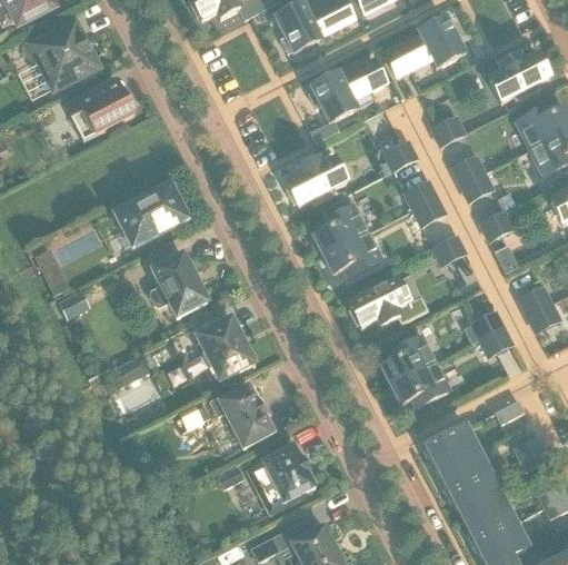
[(52,8),(51,5),(48,0),(0,0),(0,15),(5,23),(15,18),(18,25),(52,8)]
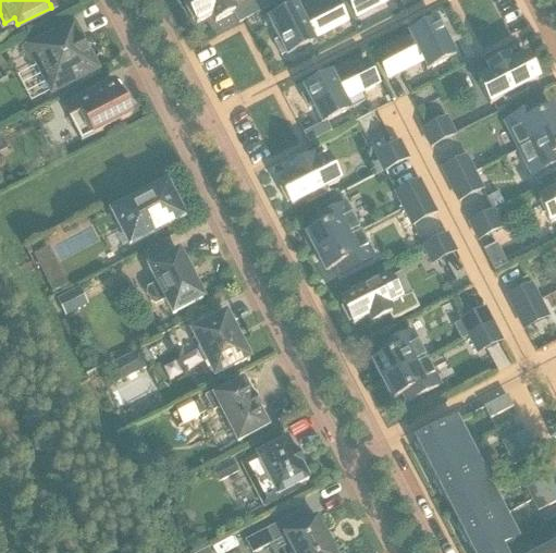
[(215,20),(234,10),(239,20),(259,10),(254,0),(187,0),(188,2),(186,3),(193,17),(195,16),(197,21),(212,12),(215,20)]
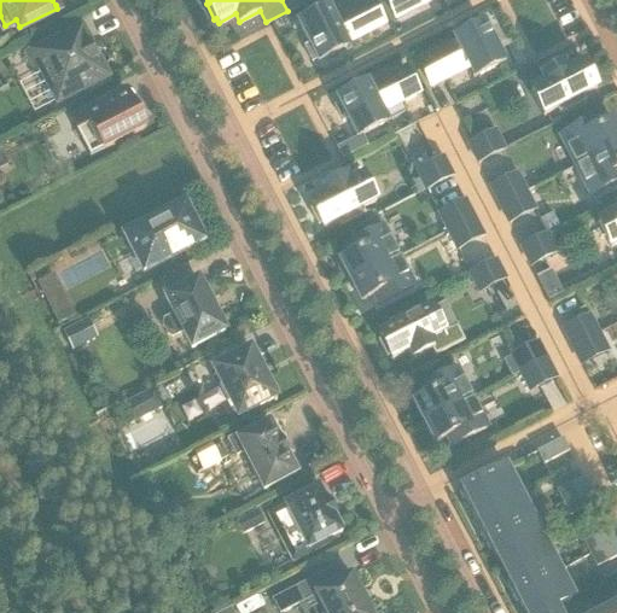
[(329,7),(301,22),(310,41),(306,44),(314,58),(318,56),(320,58),(348,44),(347,42),(385,23),(373,0),(364,0),(333,16),(329,7)]
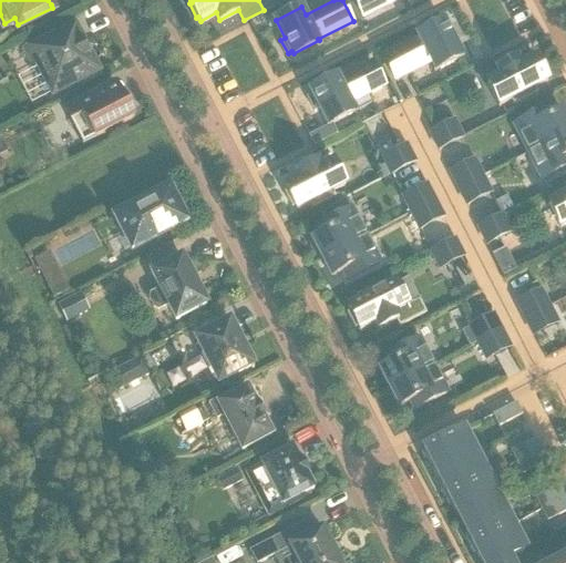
[(357,0),(364,14),(393,0),(357,0)]
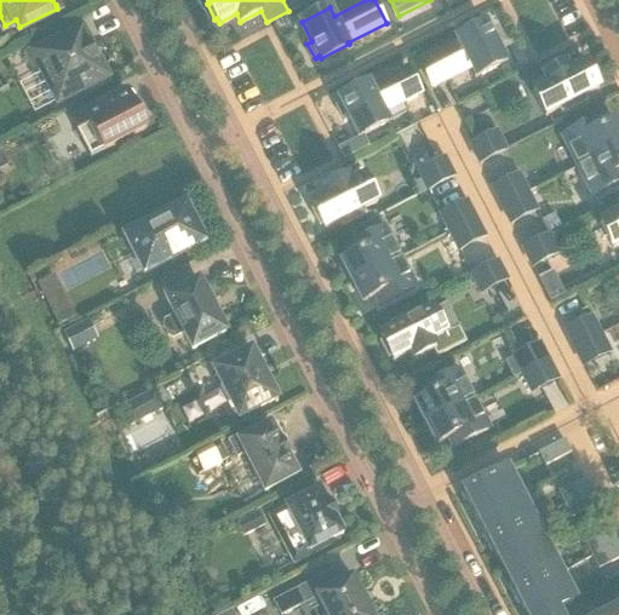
[(58,99),(109,73),(82,22),(27,51),(36,69),(41,67),(58,99)]
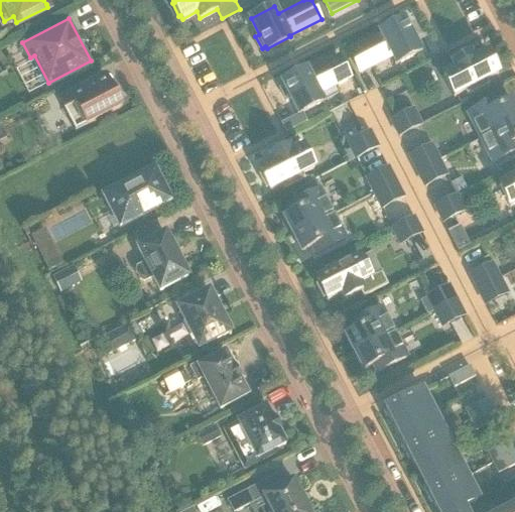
[(382,32),(350,48),(362,71),(393,54),(397,61),(420,49),(412,33),(416,31),(409,19),(405,21),(404,19),(381,31),(382,32)]
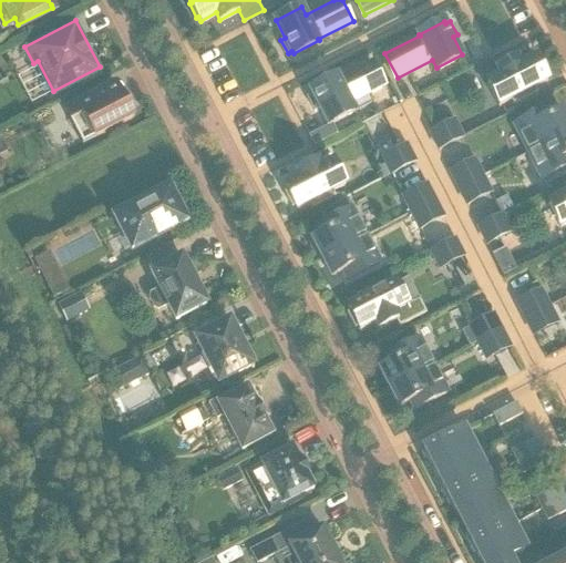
[(501,73),(489,80),(500,103),(548,79),(546,74),(548,73),(541,59),(538,60),(536,55),(521,63),(517,57),(497,67),(501,73)]
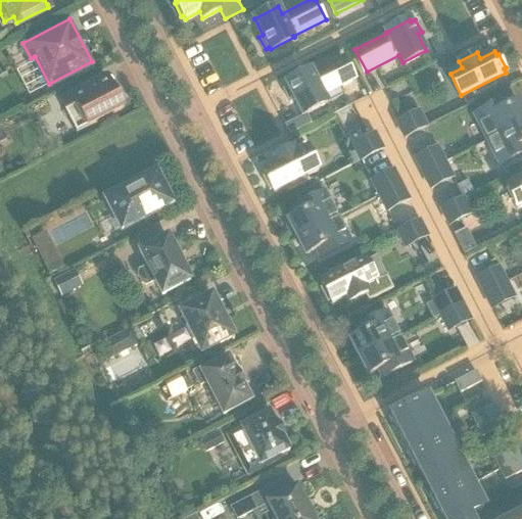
[(295,97),(303,113),(327,101),(324,94),(356,78),(344,55),(312,72),(312,69),(287,82),(288,84),(284,87),(291,99),(295,97)]
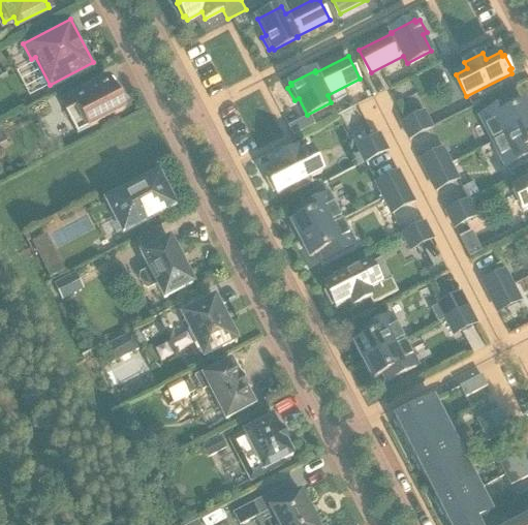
[(66,109),(78,131),(125,106),(114,84),(103,90),(97,79),(62,97),(67,109),(66,109)]
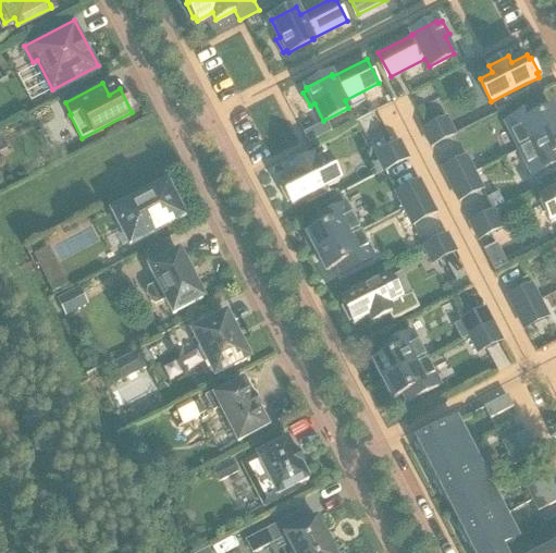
[(555,112),(553,107),(542,112),(538,105),(506,121),(520,147),(555,128),(555,112)]
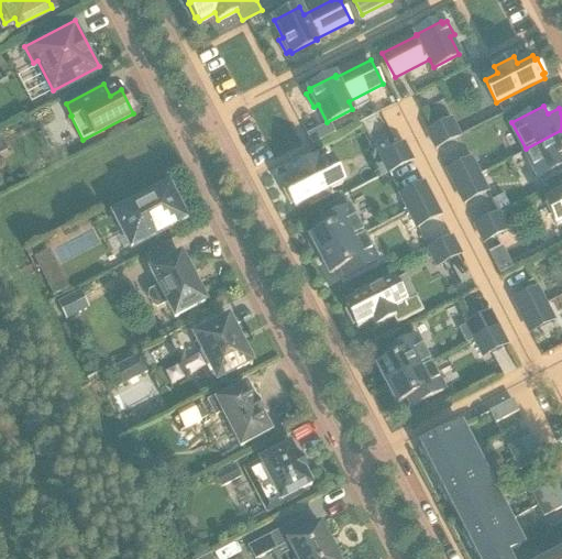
[(452,117),(428,129),(437,145),(460,133),(452,117)]
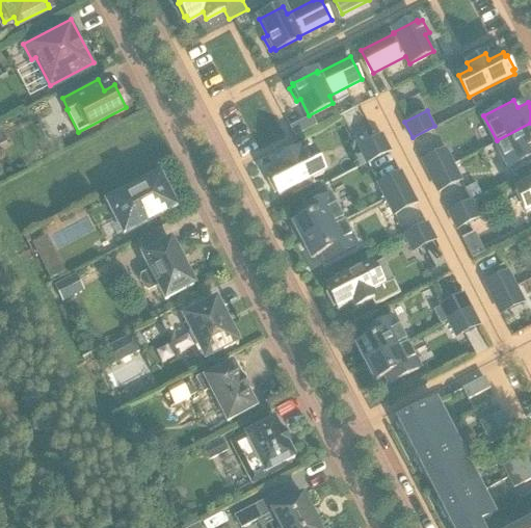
[(301,121),(290,126),(295,135),(306,130),(301,121)]
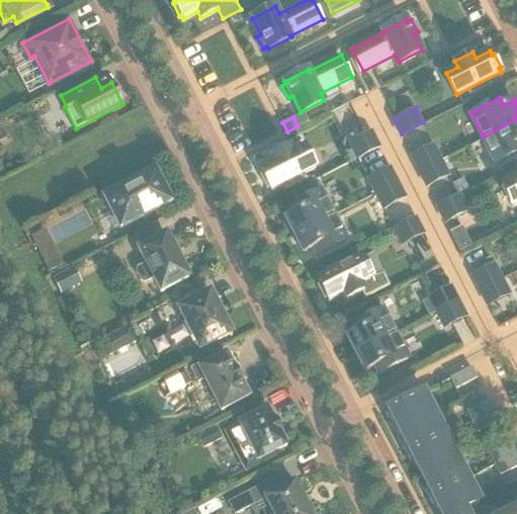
[(516,119),(484,137),(496,161),(516,151),(516,119)]
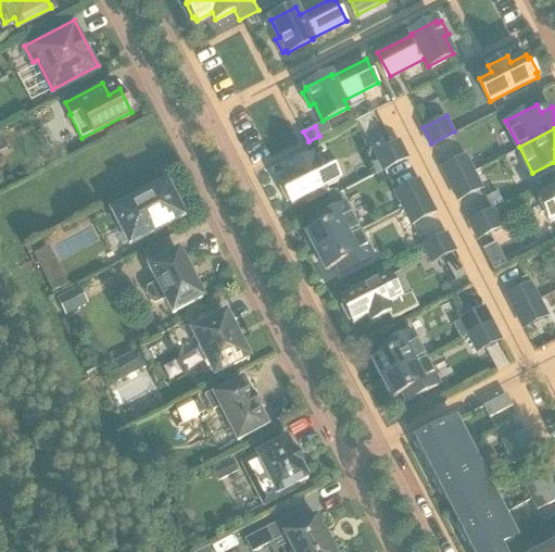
[(400,139),(377,151),(385,166),(408,154),(400,139)]
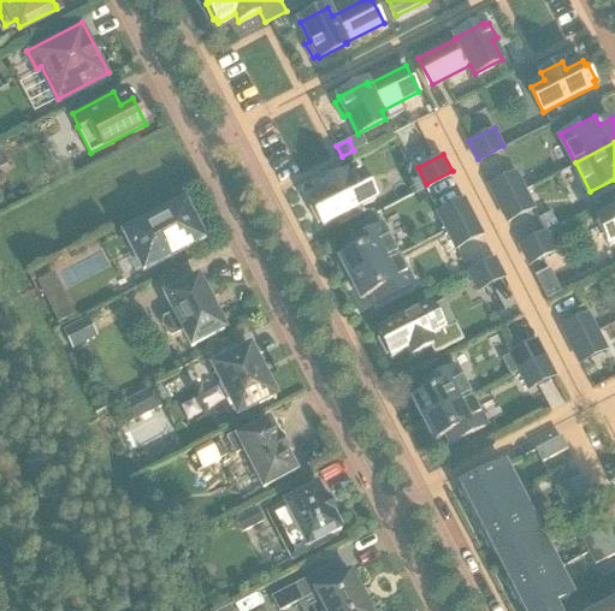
[(490,184),(500,201),(525,188),(516,171),(490,184)]
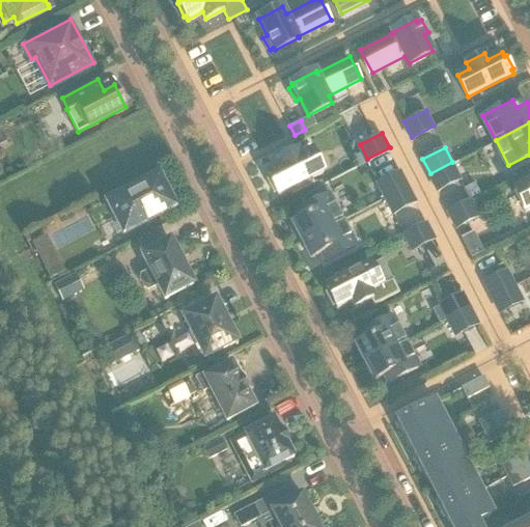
[(282,165),(268,172),(270,176),(268,177),(275,191),(277,190),(279,194),(324,170),(312,149),(301,155),(298,148),(279,159),(282,165)]
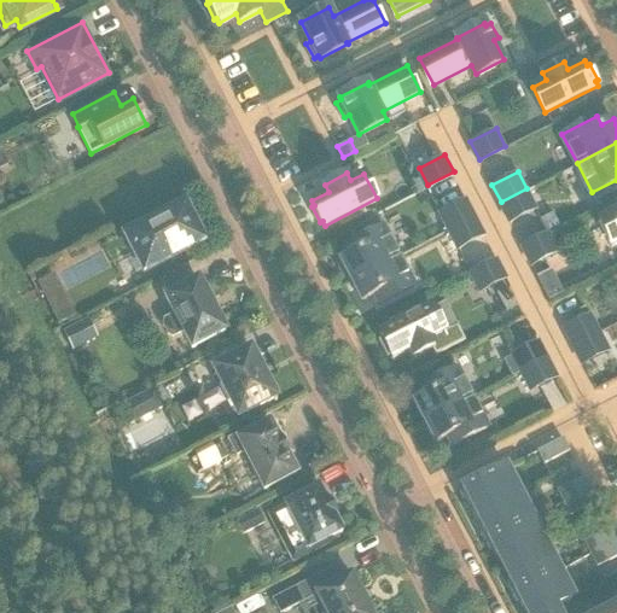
[(536,205),(527,188),(501,202),(510,220),(536,205)]
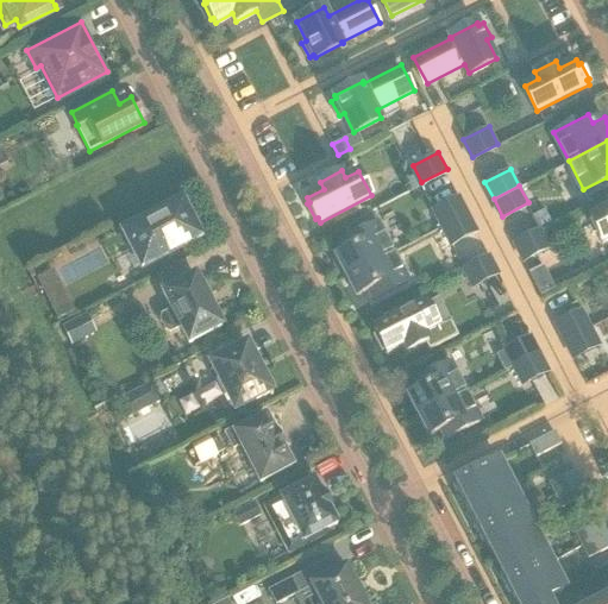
[(434,207),(443,225),(469,212),(459,194),(434,207)]
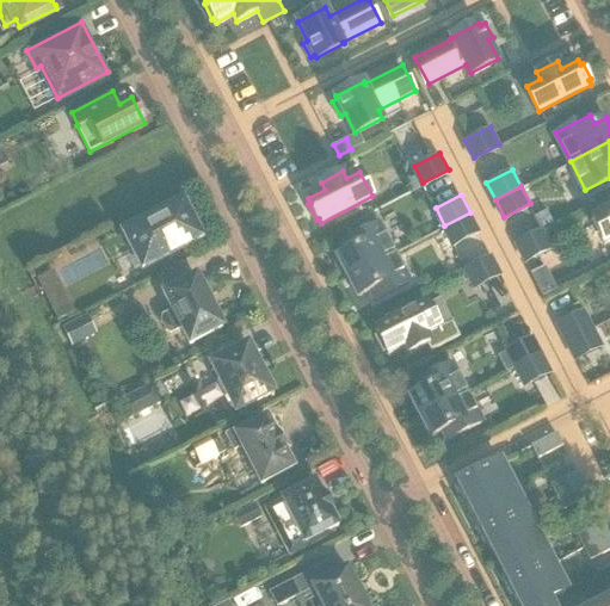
[(201,236),(183,201),(125,229),(143,266),(201,236)]
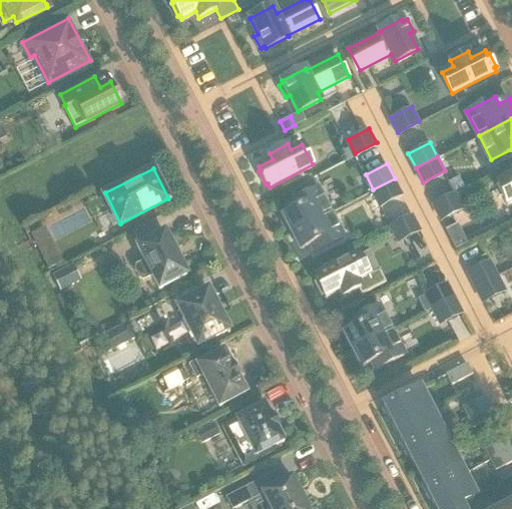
[(511,174),(497,182),(507,202),(511,200),(511,174)]
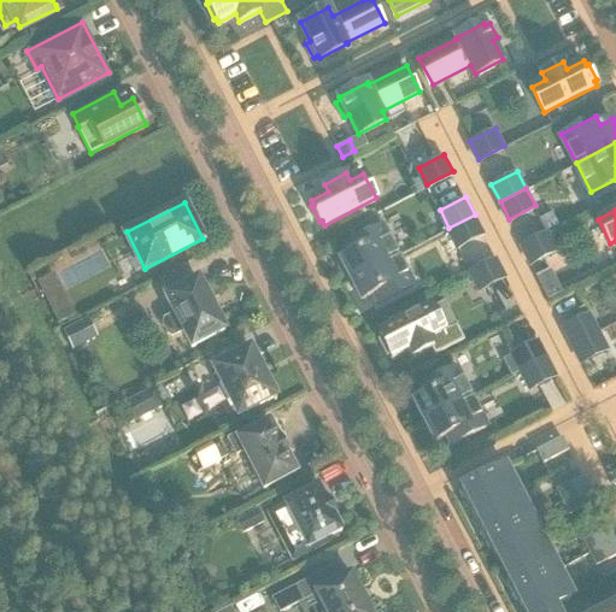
[(449,228),(458,245),(484,231),(475,215),(449,228)]
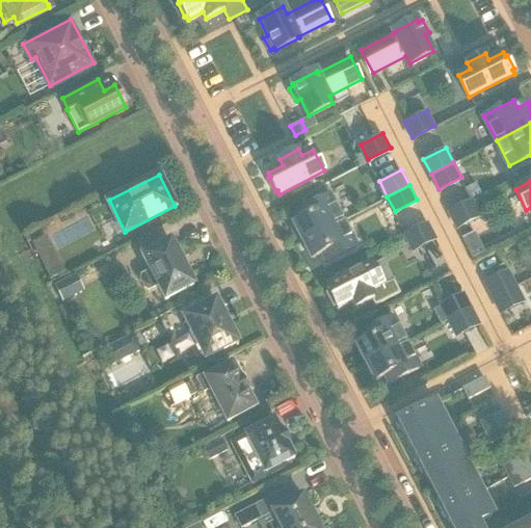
[(330,193),(300,209),(304,217),(294,222),(303,239),(344,218),(330,193)]
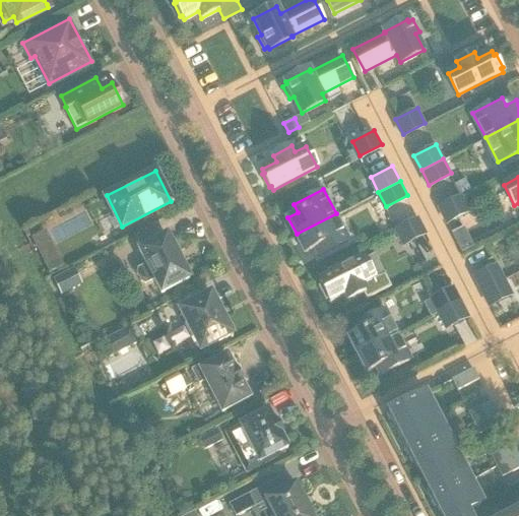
[(469,209),(461,194),(440,205),(447,220),(469,209)]
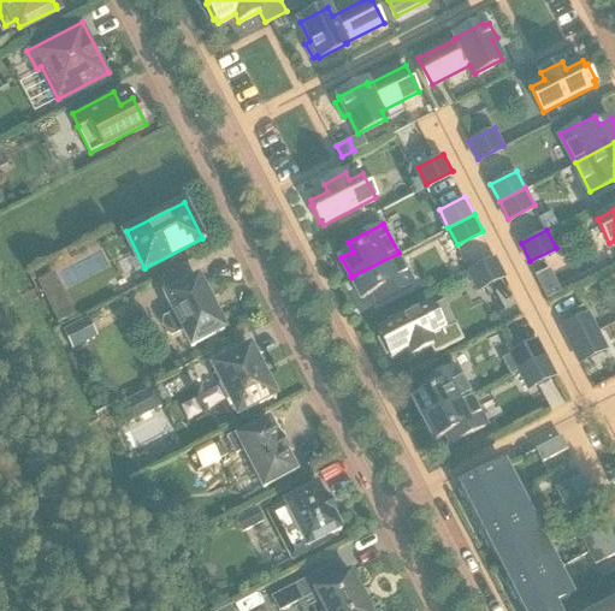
[(414,283),(398,253),(352,277),(361,298),(374,291),(378,301),(414,283)]
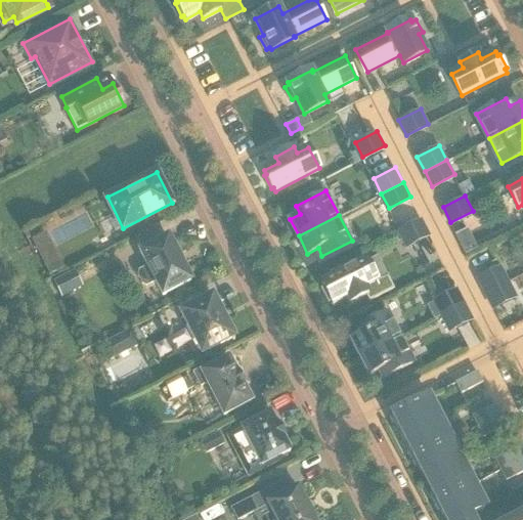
[(429,233),(422,218),(399,229),(407,245),(429,233)]
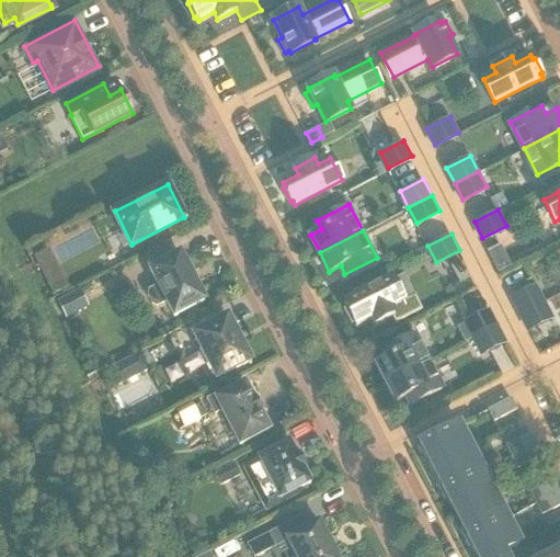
[(49,246),(34,254),(54,292),(69,284),(49,246)]
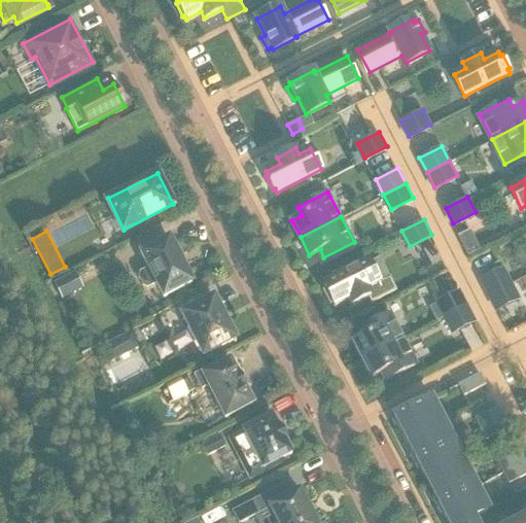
[(140,271),(140,276),(144,284),(148,286),(158,282),(164,294),(191,280),(170,237),(158,243),(153,235),(140,242),(144,249),(141,251),(149,266),(140,271)]
